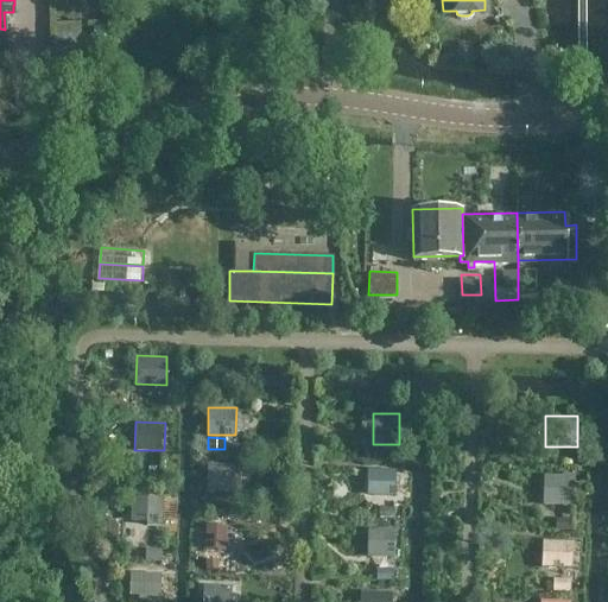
[(390,447),(374,447),(374,457),(390,457),(390,447)]
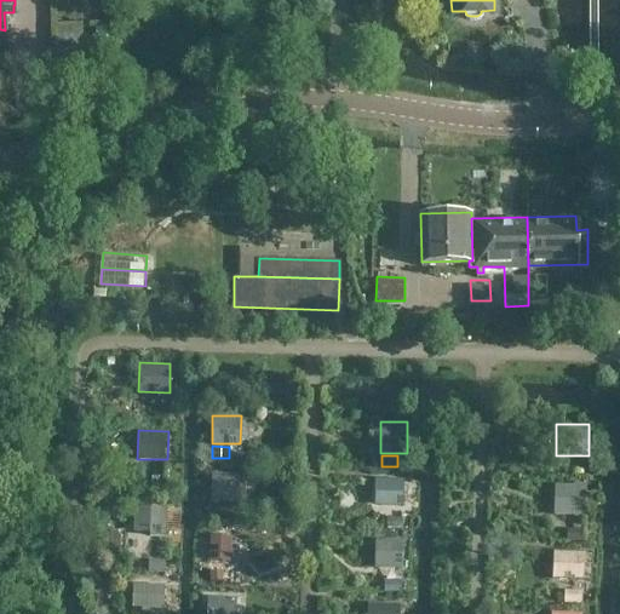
[(237,501),(237,471),(211,471),(210,501),(237,501)]
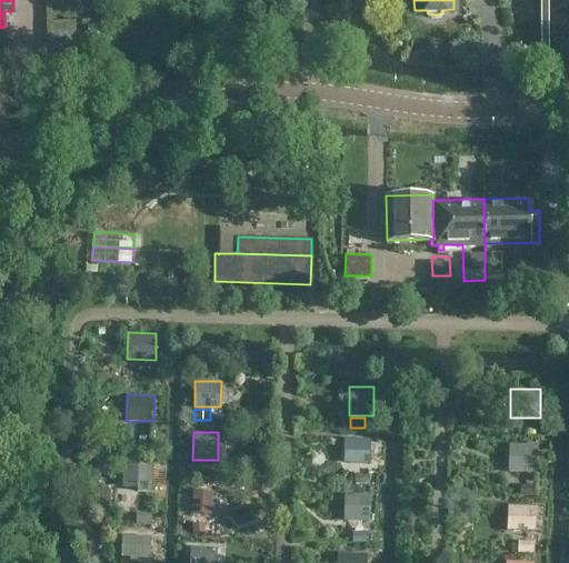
[(345,438),(345,462),(369,462),(369,438),(345,438)]
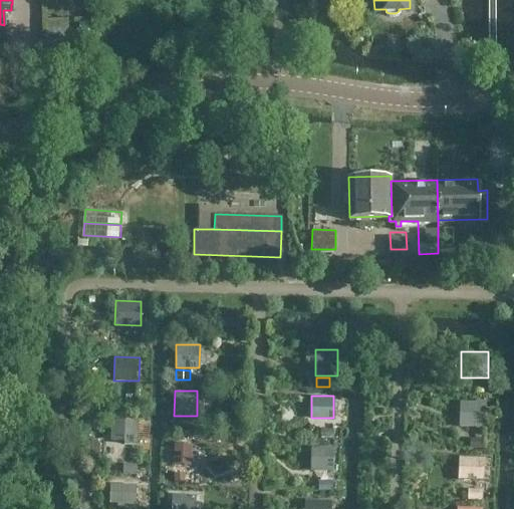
[(487,427),(488,399),(475,399),(475,401),(459,400),(458,426),(487,427)]
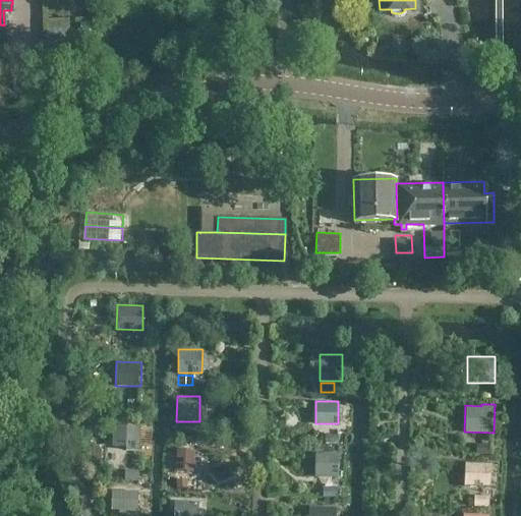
[(153,426),(112,424),(112,445),(125,446),(125,450),(152,450),(153,426)]
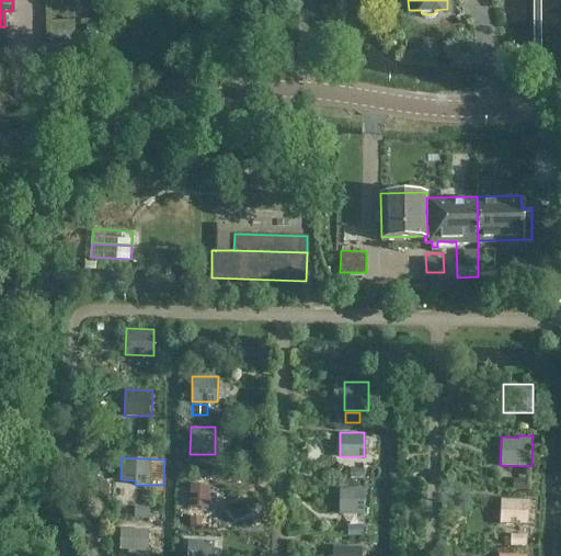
[(350,466),(350,476),(364,477),(364,466),(350,466)]
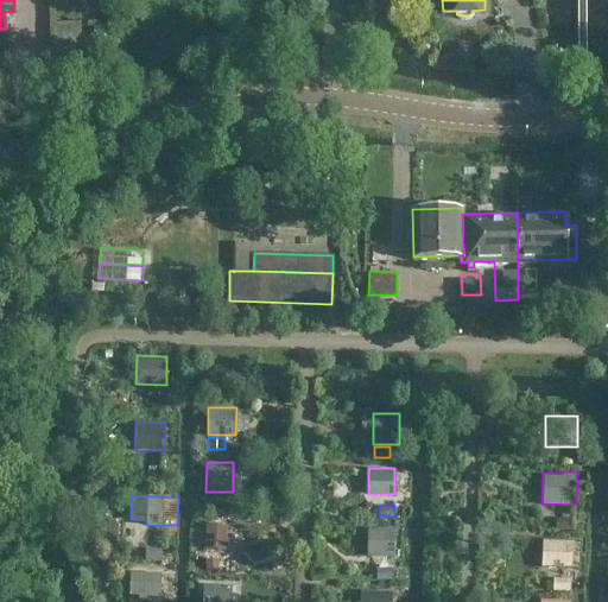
[(556,517),(556,527),(572,528),(574,517),(556,517)]
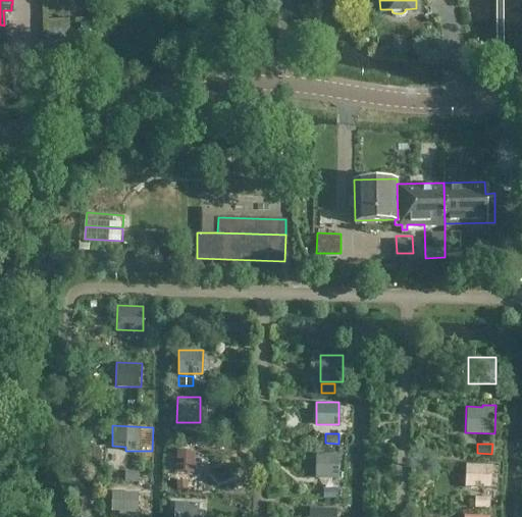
[(194,450),(176,449),(174,469),(193,470),(194,450)]
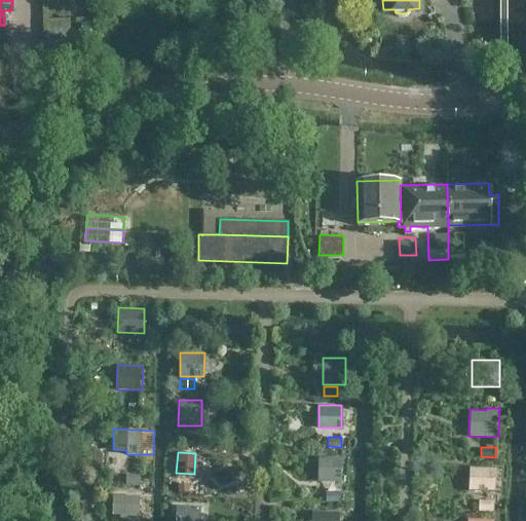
[(341,456),(316,455),(316,480),(341,480),(341,456)]
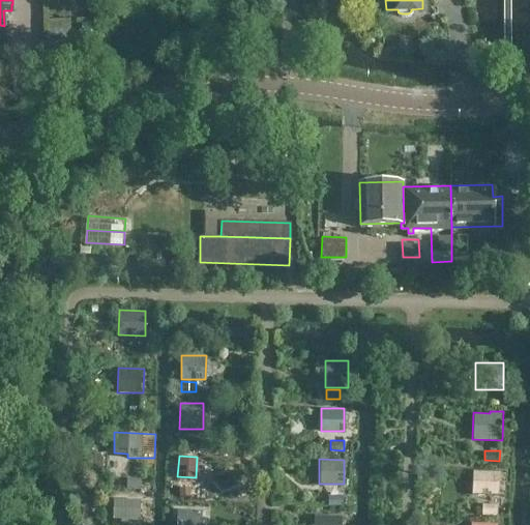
[(499,471),(472,470),(471,493),(498,494),(499,471)]
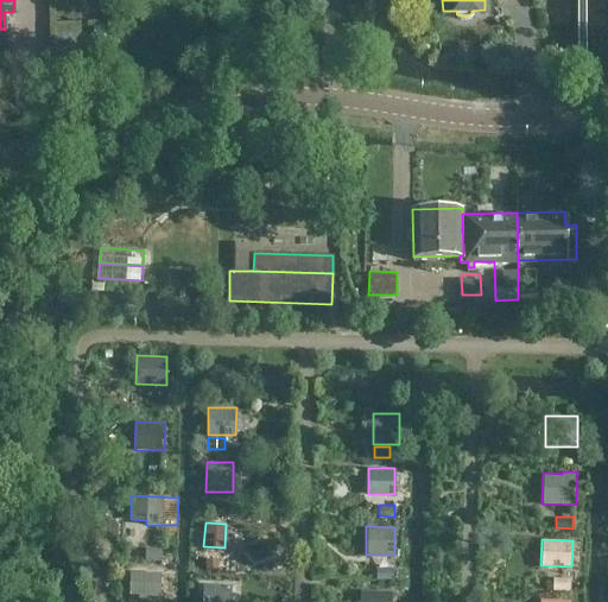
[(145,547),(145,558),(162,559),(162,547),(145,547)]
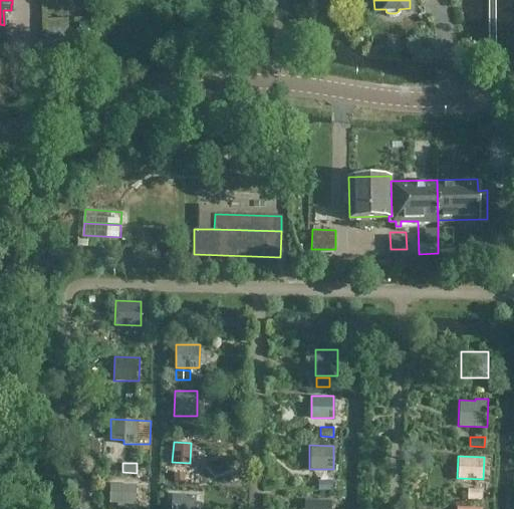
[(173,471),(173,480),(184,480),(184,471),(173,471)]
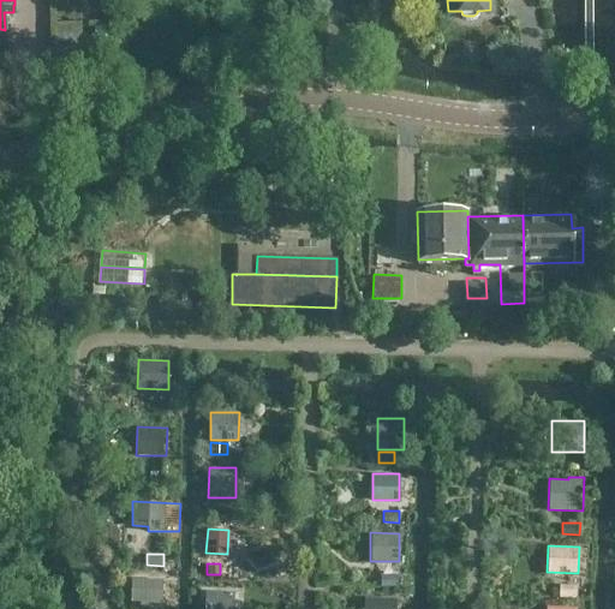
[(399,573),(381,573),(381,585),(399,585),(399,573)]
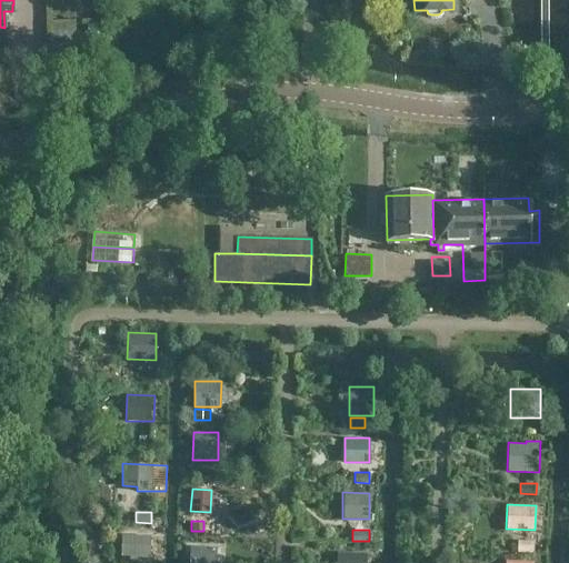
[(150,535),(120,534),(120,555),(129,556),(129,560),(149,561),(150,535)]
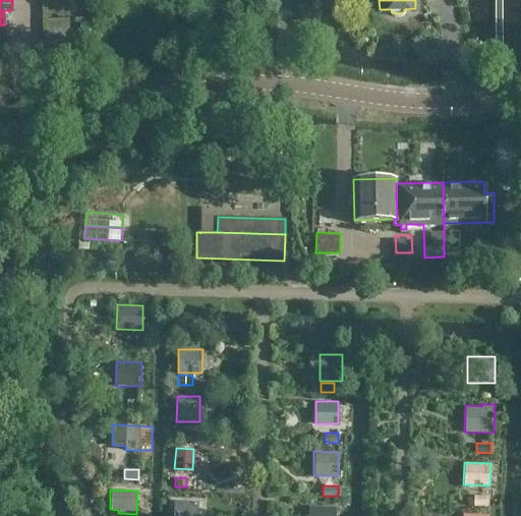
[(488,506),(489,496),(474,495),(473,506),(488,506)]
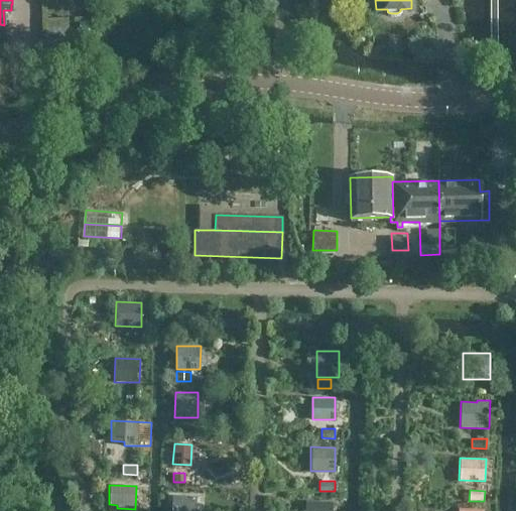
[(192,510),(194,497),(172,496),(171,510),(192,510)]
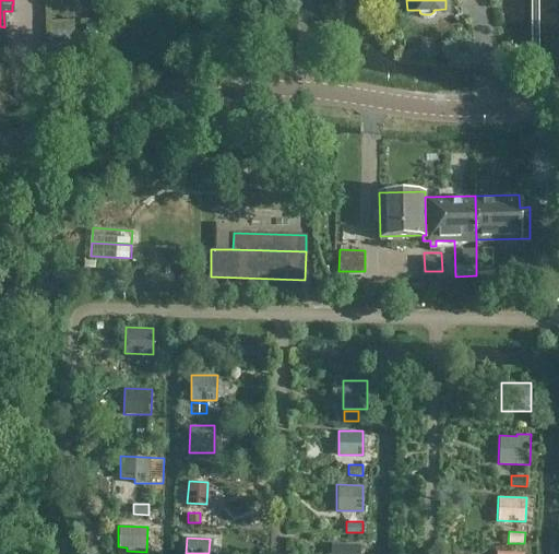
[(360,553),(360,543),(331,542),(330,553),(360,553)]
